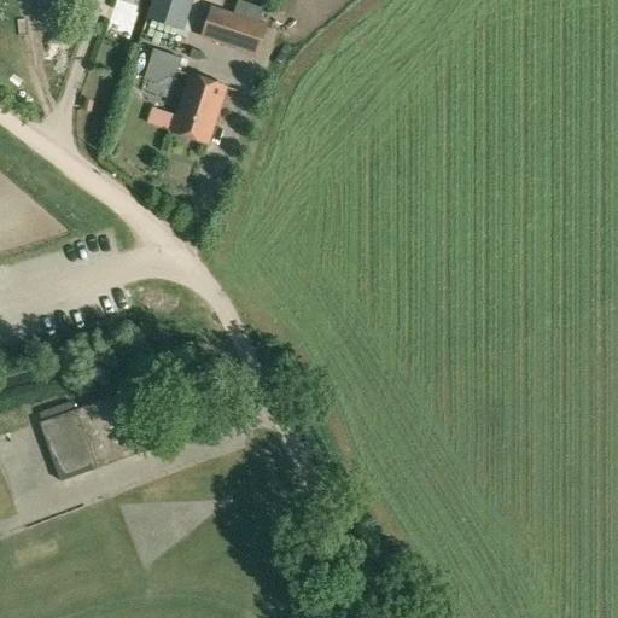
[(182,30),(191,0),(153,0),(149,19),(182,30)]
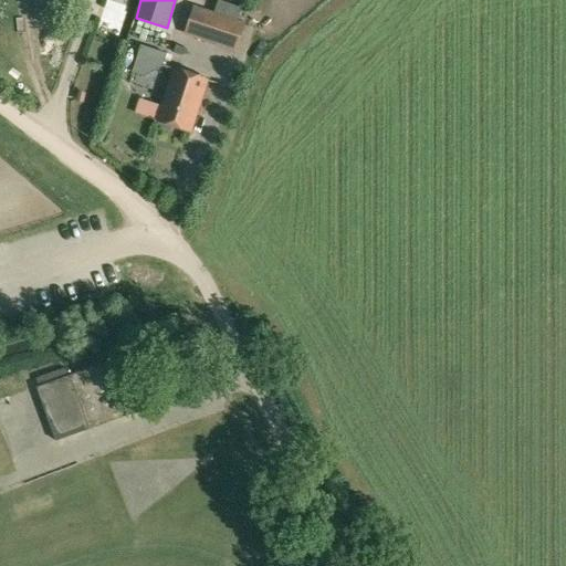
[(245,23),(238,20),(242,8),(218,0),(213,12),(194,6),(184,35),(236,52),(245,23)]
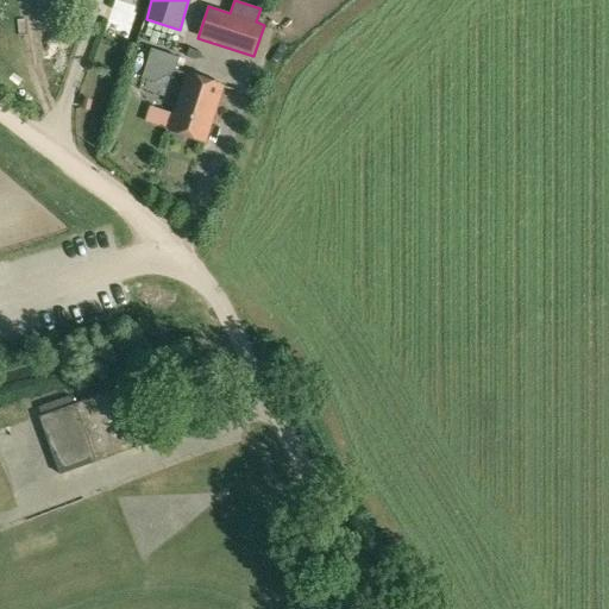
[(143,76),(156,81),(174,71),(179,57),(152,49),(143,76)]
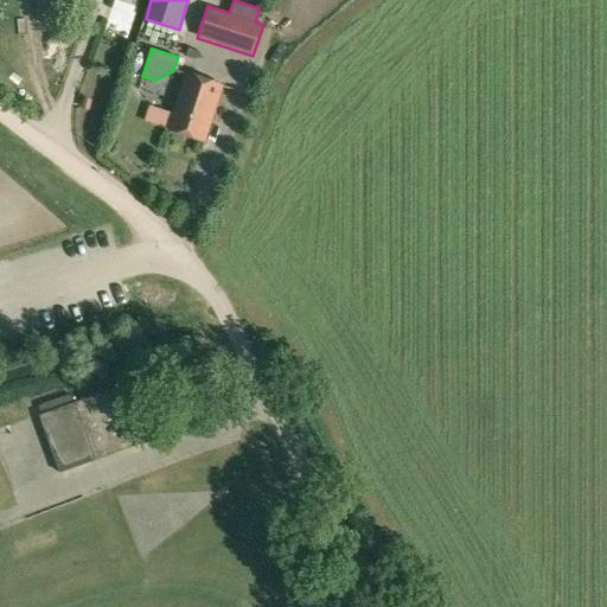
[(204,142),(222,87),(186,75),(167,131),(204,142)]
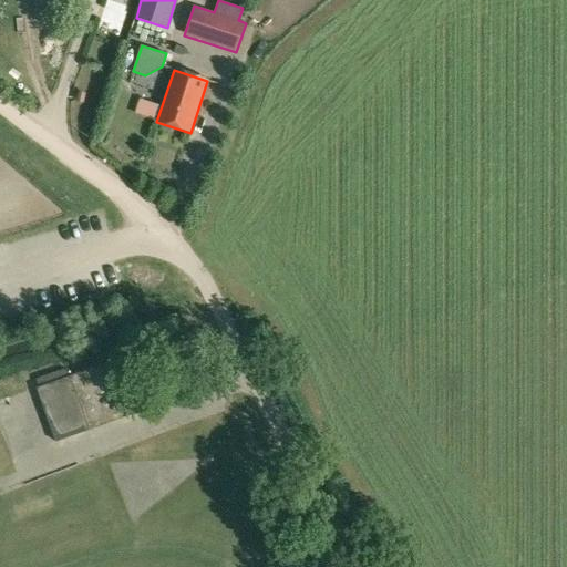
[(119,360),(71,378),(89,425),(99,422),(101,428),(138,413),(119,360)]
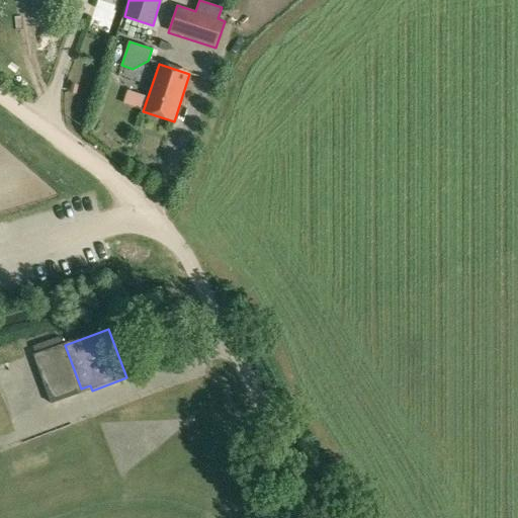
[(65,345),(34,355),(52,405),(83,394),(81,389),(65,345)]
